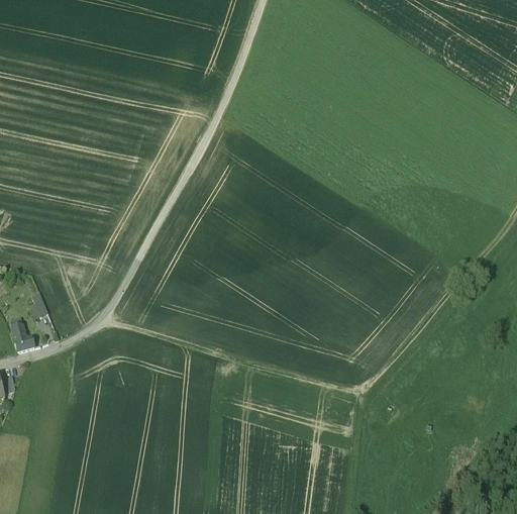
[(32,317),(44,314),(38,291),(29,293),(32,303),(29,304),(32,317)]
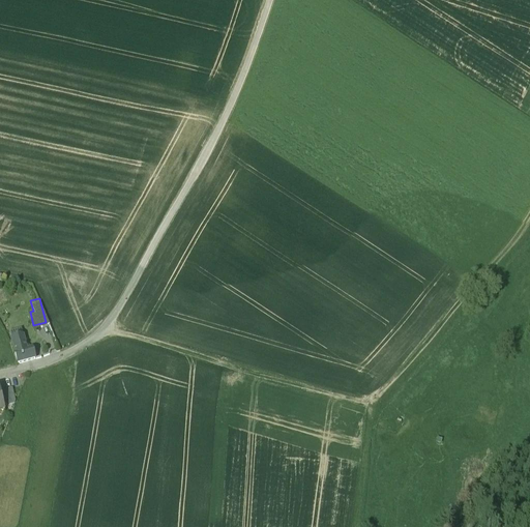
[(49,321),(39,326),(42,333),(52,328),(49,321)]
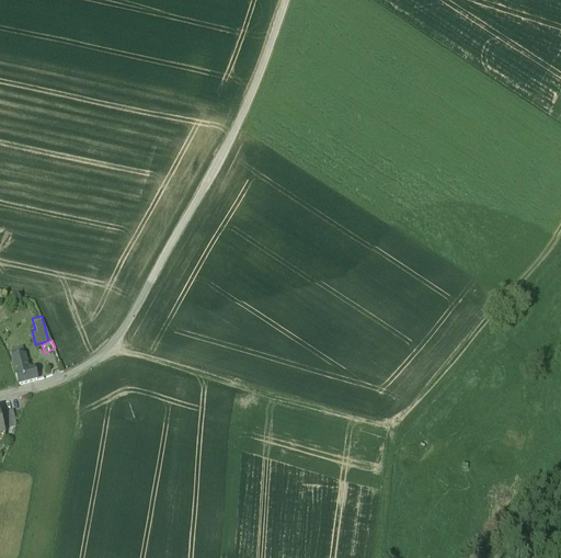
[(41,364),(26,367),(21,356),(10,362),(14,371),(19,380),(19,382),(20,382),(45,375),(41,364)]
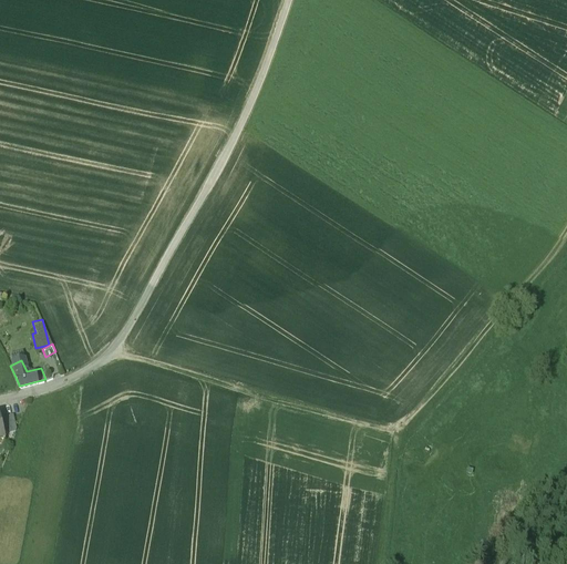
[(13,411),(1,414),(4,430),(14,428),(17,423),(13,411)]
